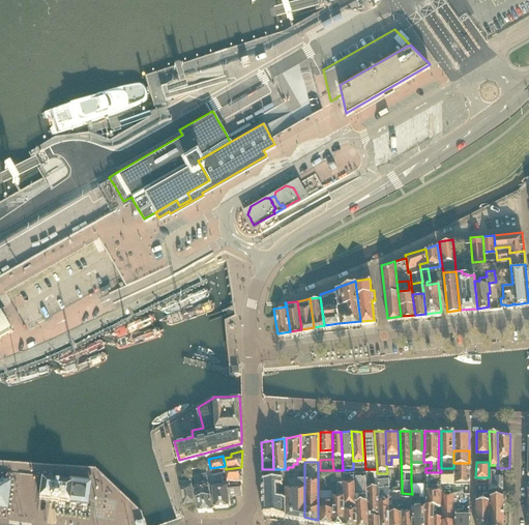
[(226,479),(240,479),(242,479),(241,467),(226,469),(227,473),(223,473),(223,479),(226,479)]
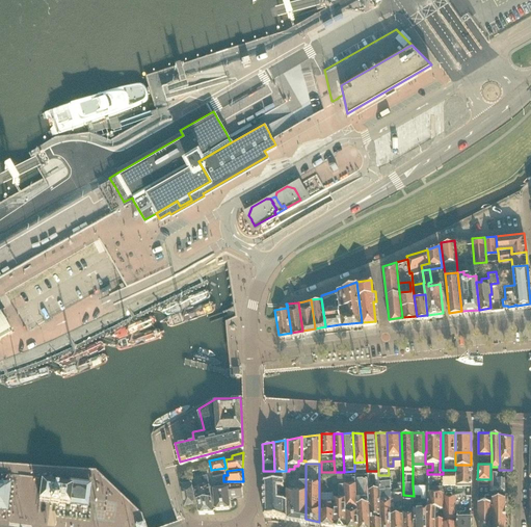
[(435,510),(443,510),(443,482),(455,482),(455,473),(455,470),(443,470),(443,474),(427,474),(427,485),(426,502),(426,526),(434,526),(435,517),(435,510)]
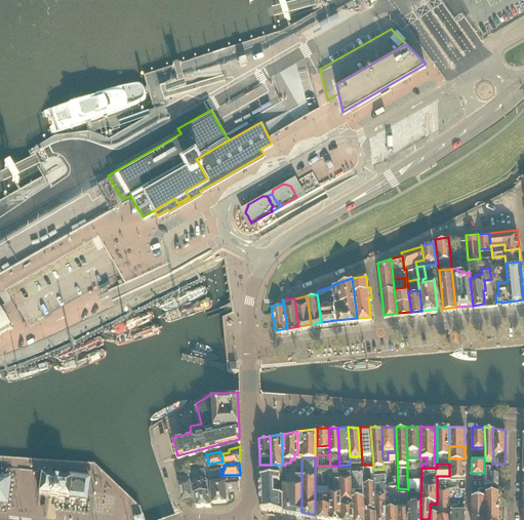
[(500,472),(500,464),(492,464),(492,467),(484,467),(484,473),(484,477),(484,483),(485,483),(497,483),(497,472),(500,472)]
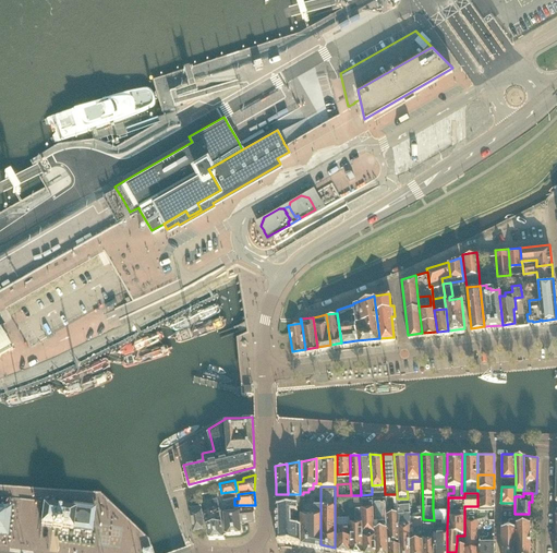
[(288,494),(276,494),(275,494),(276,503),(300,502),(300,494),(288,494)]
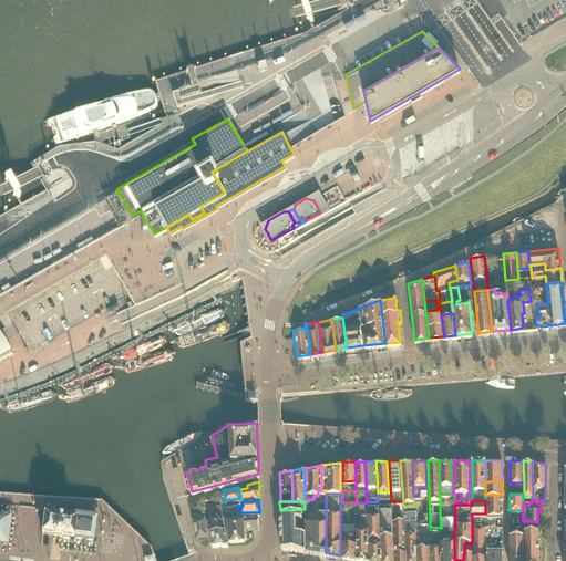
[(367,502),(367,512),(368,513),(368,538),(378,537),(374,541),(368,541),(369,560),(378,560),(381,560),(378,501),(367,502)]
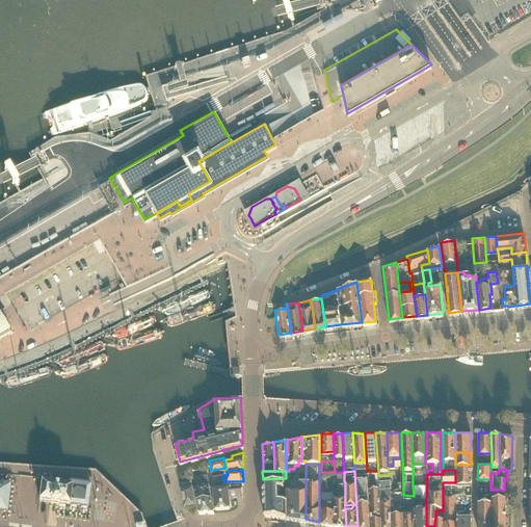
[(367,471),(354,471),(357,526),(369,526),(368,486),(367,471)]
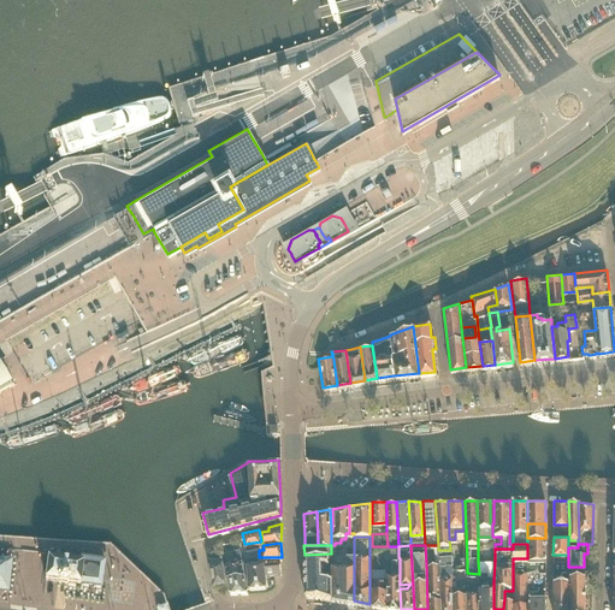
[(545,546),(527,548),(527,558),(528,558),(545,558),(545,546)]
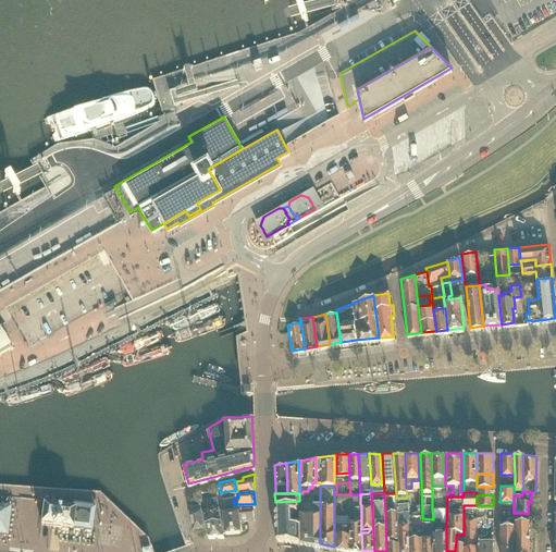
[(223,534),(218,507),(215,495),(210,497),(211,505),(204,507),(204,508),(208,535),(223,534)]
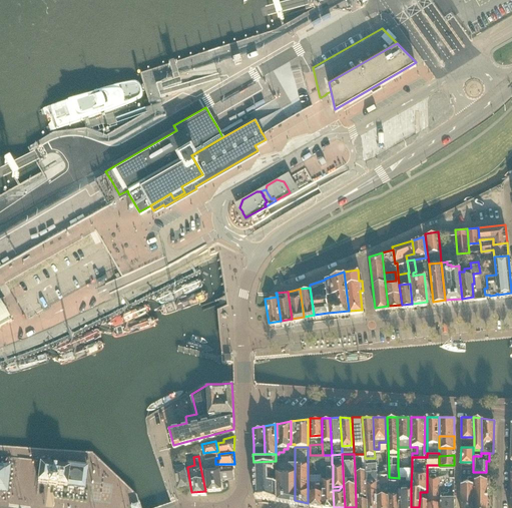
[(376,457),(375,457),(375,458),(372,458),(372,462),(365,462),(366,467),(367,507),(376,507),(376,482),(375,480),(376,480),(376,469),(376,457)]
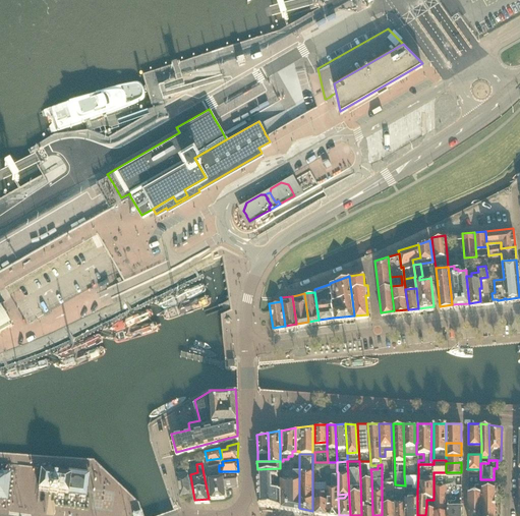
[(40,468),(38,486),(49,488),(48,490),(56,491),(56,489),(66,490),(66,489),(84,491),(88,470),(67,467),(66,472),(40,468)]
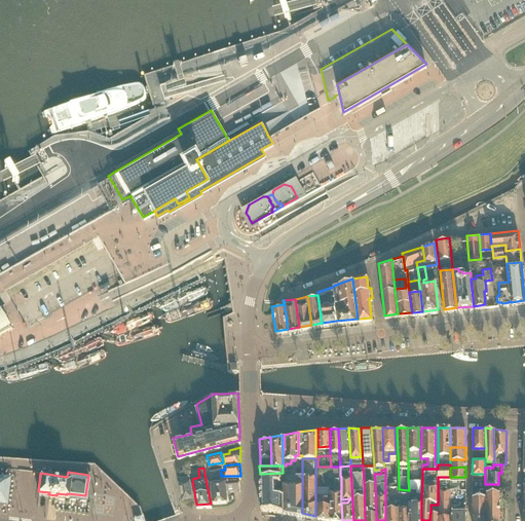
[(0,498),(6,499),(8,474),(0,473),(0,498)]
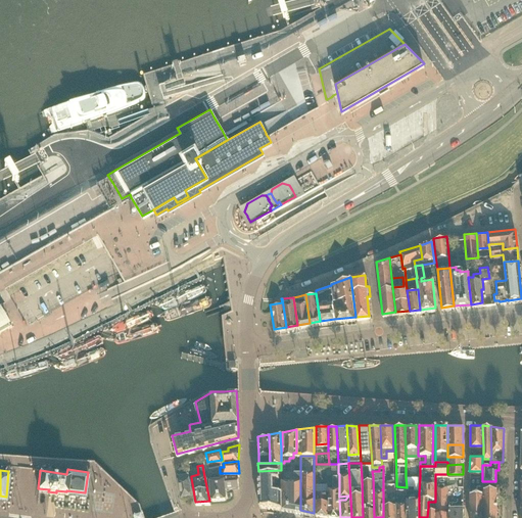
[(192,492),(189,477),(188,470),(178,472),(179,476),(178,476),(181,495),(192,492)]
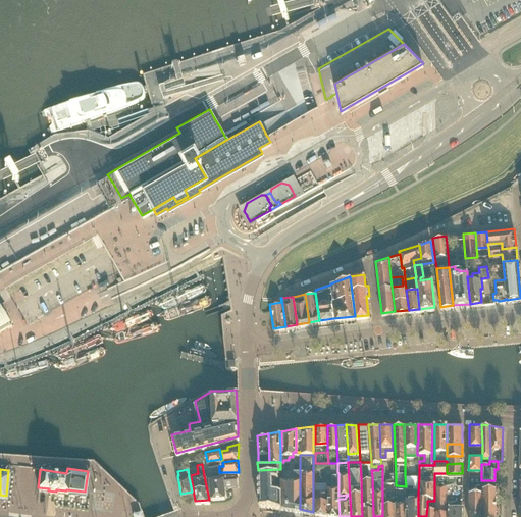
[(280,506),(280,478),(280,469),(258,470),(257,470),(258,503),(280,506)]
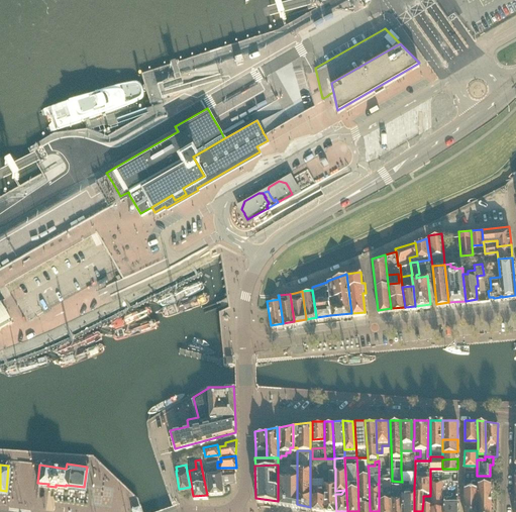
[(278,501),(297,504),(297,472),(297,466),(291,465),(291,472),(295,473),(295,474),(278,474),(278,501)]
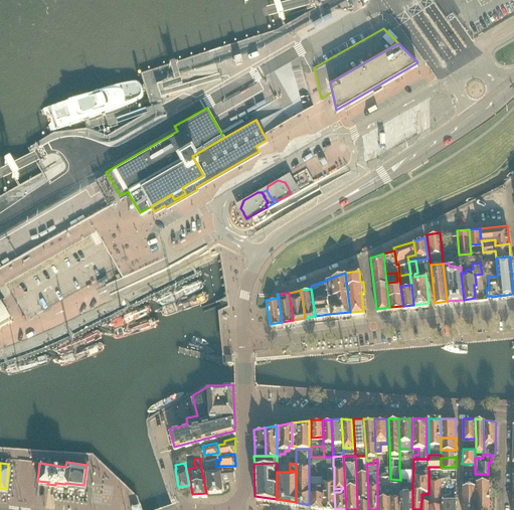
[(219,469),(221,479),(234,477),(233,466),(219,466),(219,469)]
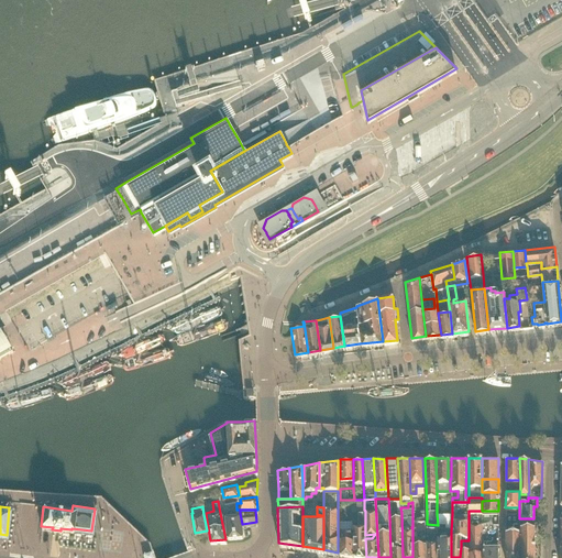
[(365,511),(364,510),(357,511),(357,514),(357,525),(353,525),(353,555),(366,557),(365,538),(365,535),(365,511)]
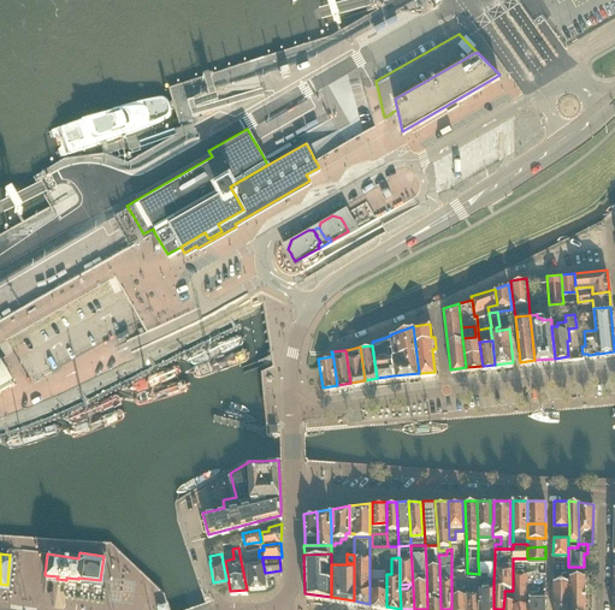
[(512,598),(512,609),(527,609),(528,588),(528,558),(527,558),(513,558),(513,591),(513,598),(512,598)]
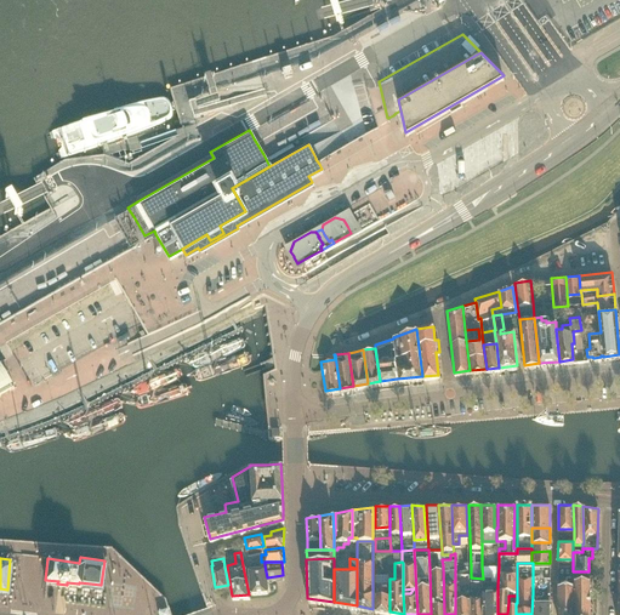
[(533,563),(533,593),(550,593),(550,563),(533,563)]
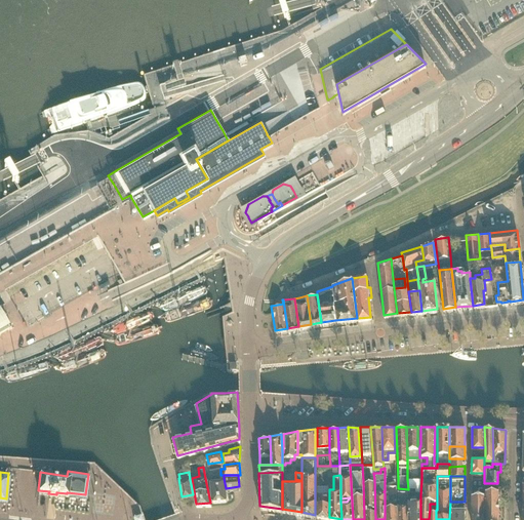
[(471,519),(484,519),(484,483),(484,477),(471,477),(471,493),(471,506),(471,519)]
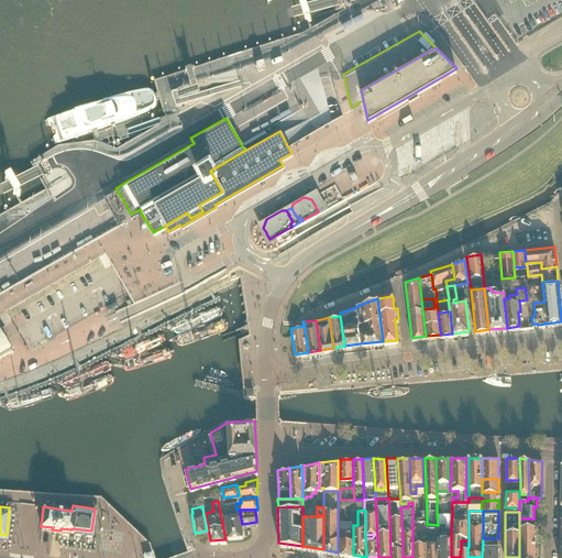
[(243,535),(242,524),(240,513),(226,514),(228,536),(243,535)]
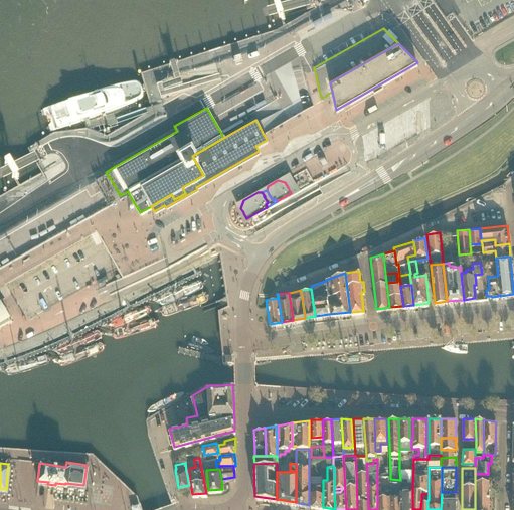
[(368,509),(367,469),(356,471),(357,509),(368,509)]
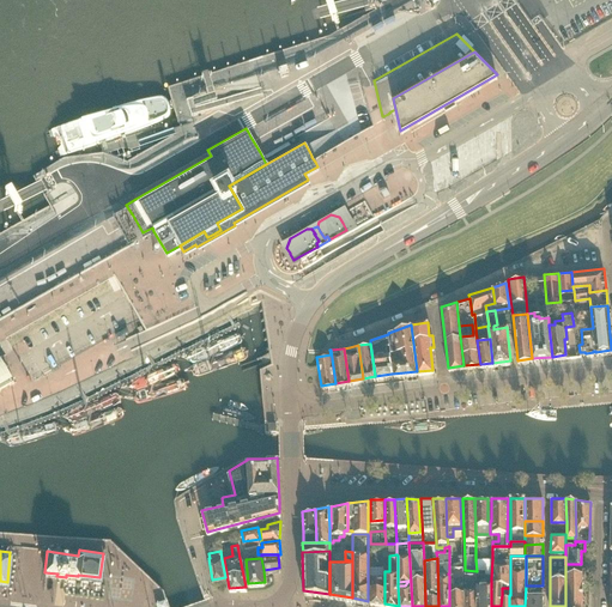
[(369,601),(385,604),(385,571),(382,564),(370,564),(369,601)]
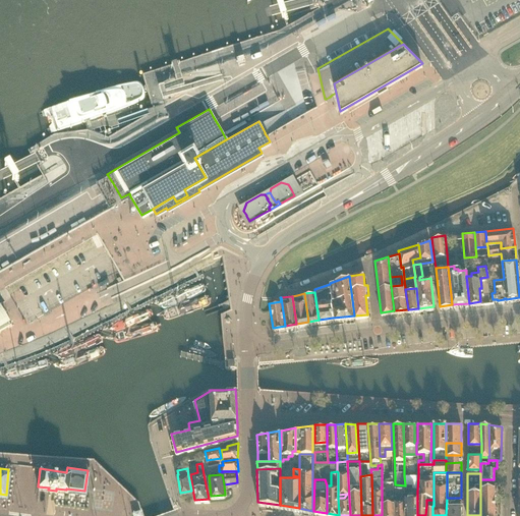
[(480,479),(480,515),(494,515),(494,479),(481,479),(480,479)]
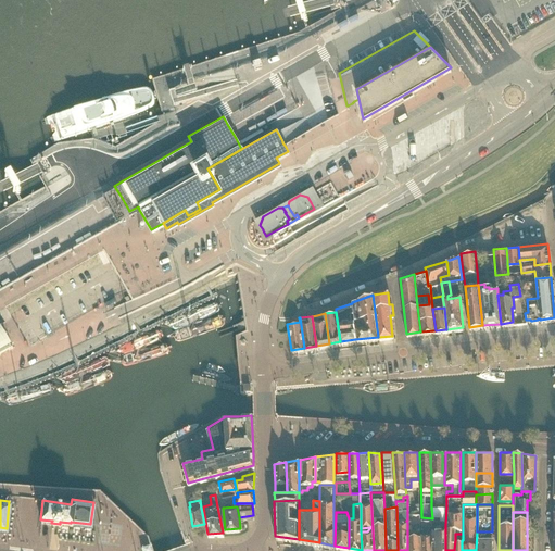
[(432,528),(432,550),(445,550),(445,525),(445,517),(432,517),(432,528)]
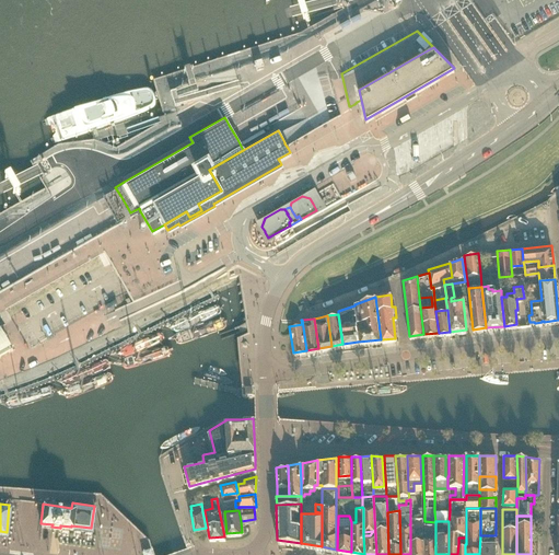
[(435,554),(435,532),(435,523),(424,522),(424,538),(424,554),(435,554)]
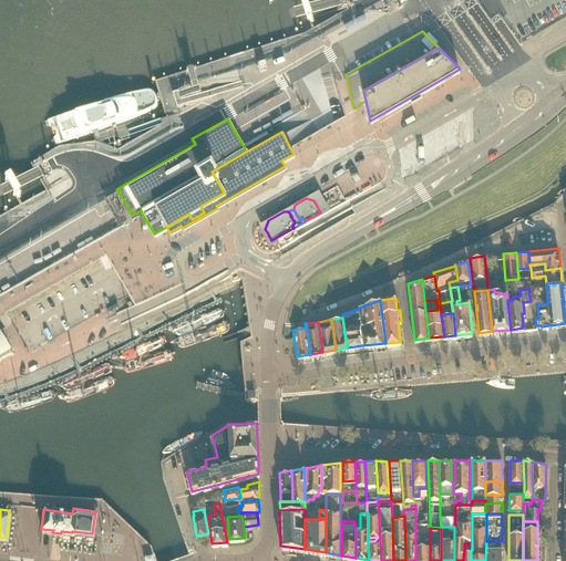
[(419,532),(415,532),(415,560),(429,560),(428,544),(424,546),(424,539),(419,539),(419,532)]
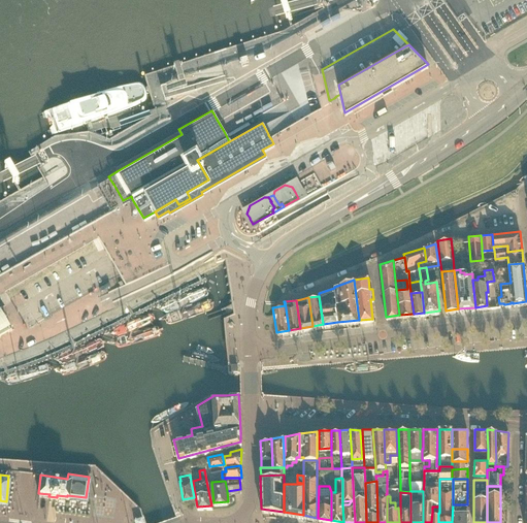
[(466,522),(467,504),(453,504),(452,522),(466,522)]
